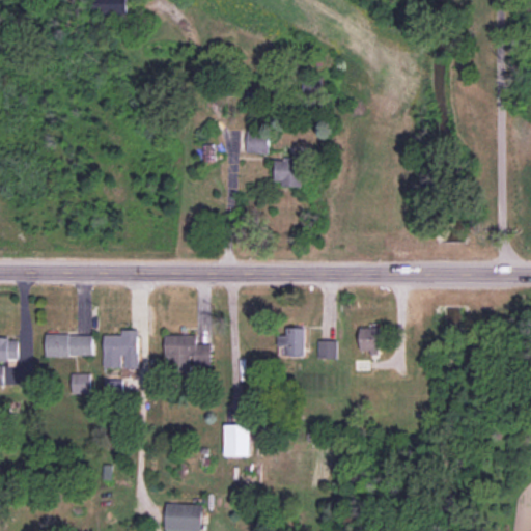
[(94,0),(94,19),(133,19),(133,0),(94,0)]
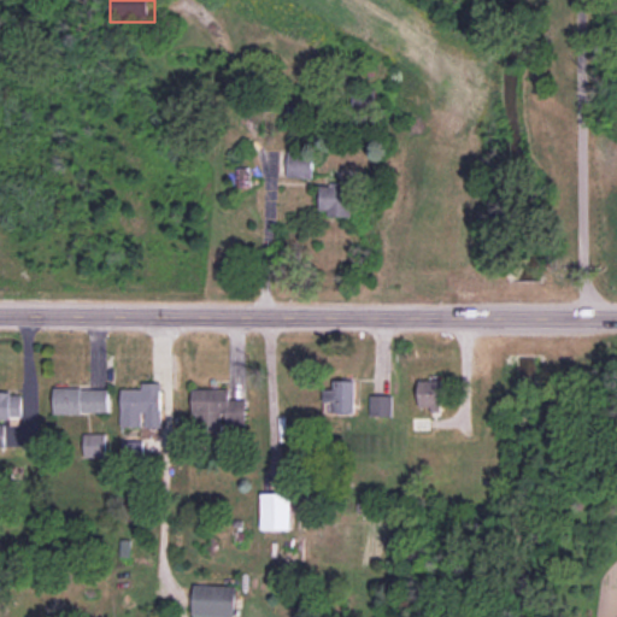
[(288,150),(287,175),(310,176),(311,151),(288,150)]
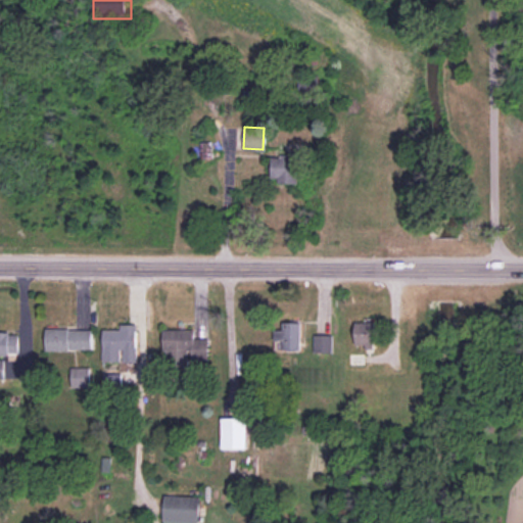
[(296,155),(296,183),(278,183),(278,176),(271,176),(272,157),(280,157),(280,155),(296,155)]
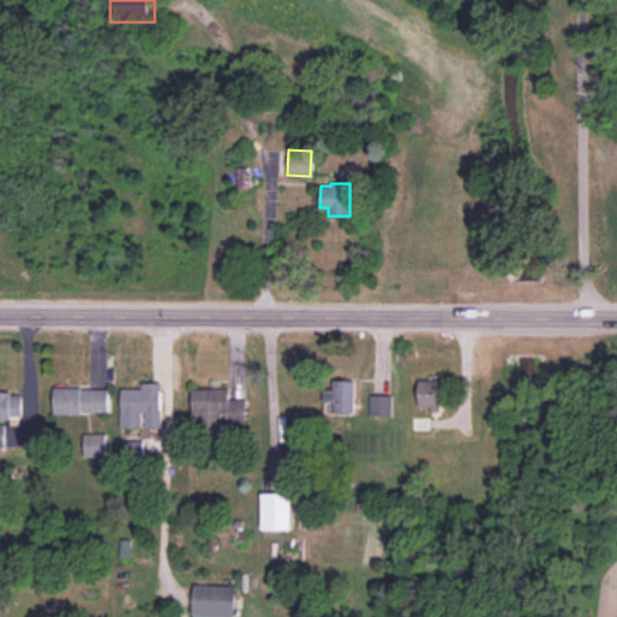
[(353,380),(353,411),(333,411),(333,400),(323,400),(323,386),(333,386),(333,380),(353,380)]
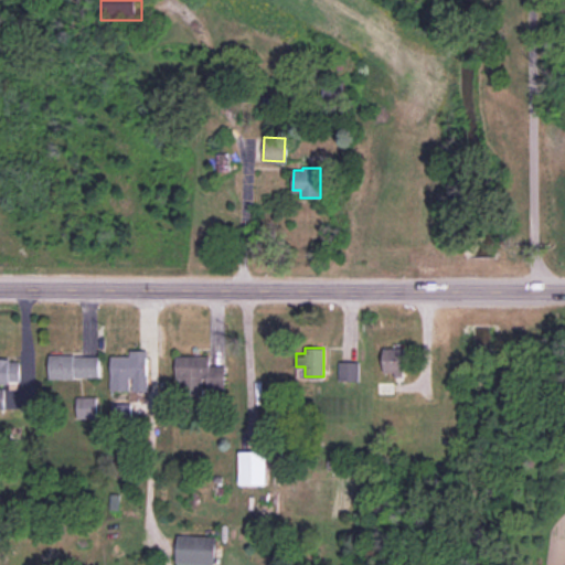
[(383,349),(383,371),(394,371),(394,375),(404,375),(403,348),(383,349)]
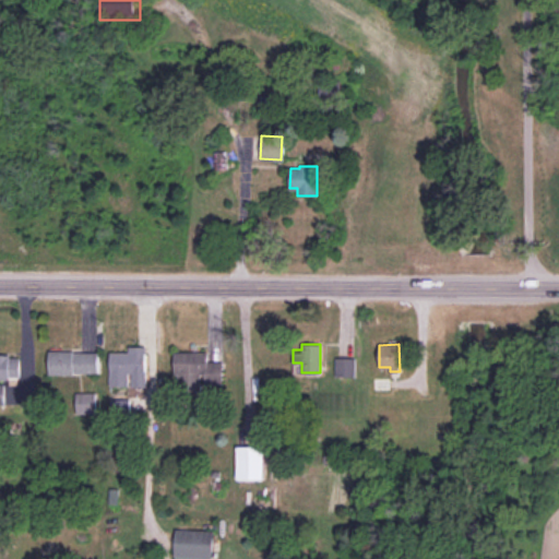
[(109,353),(109,385),(128,385),(128,372),(132,372),(132,385),(145,385),(145,371),(144,371),(144,347),(128,347),(128,353),(109,353)]
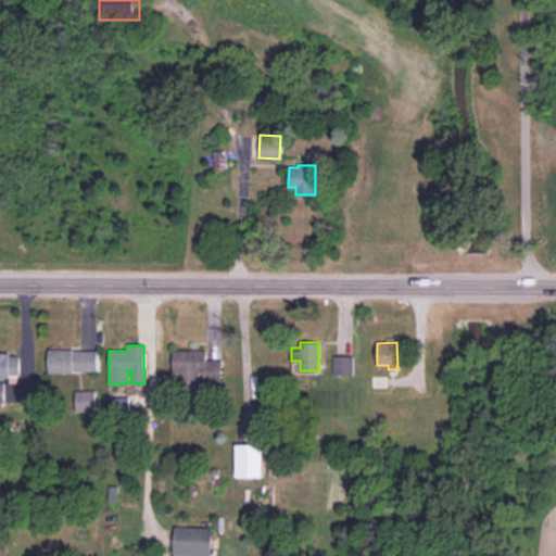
[(50,349),(50,371),(73,371),(73,370),(97,370),(97,351),(73,351),(73,349),(50,349)]
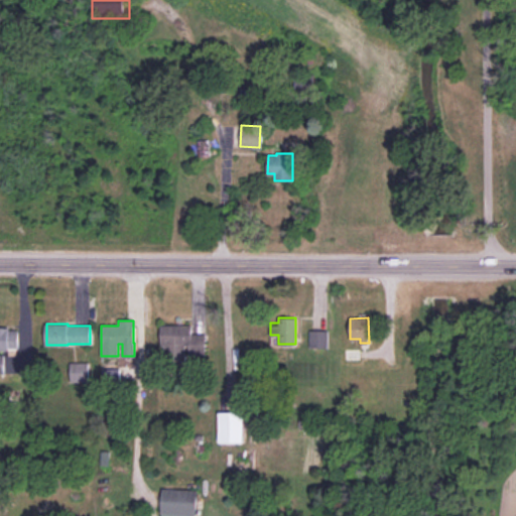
[(160,325),(160,345),(163,345),(163,361),(185,361),(185,355),(204,355),(204,334),(189,334),(189,325),(160,325)]
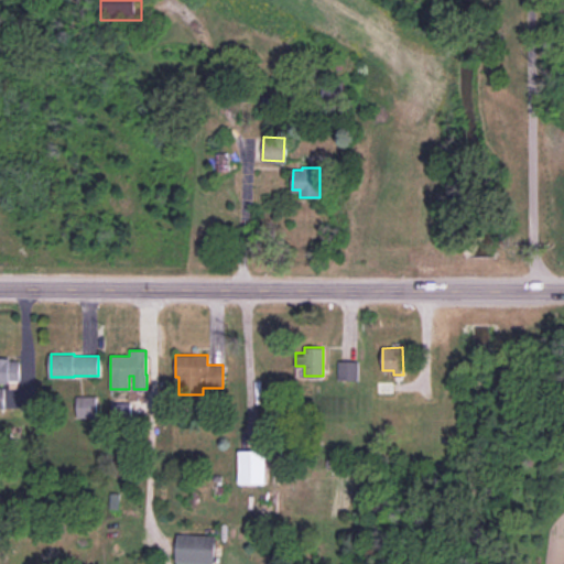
[(0,359),(19,359),(19,380),(8,380),(8,382),(0,382),(0,359)]
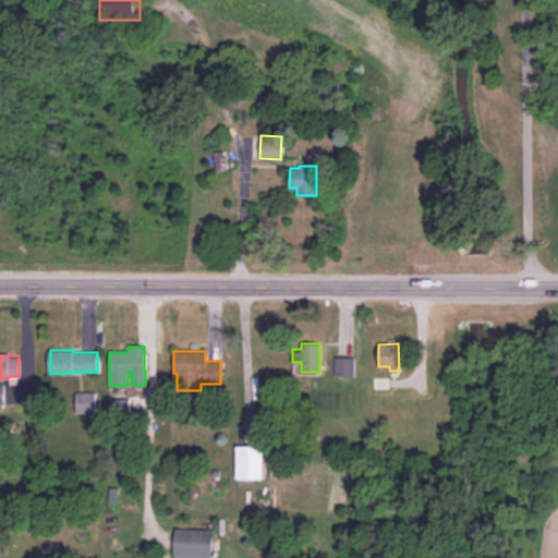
[(336,356),(335,374),(353,375),(353,358),(336,356)]
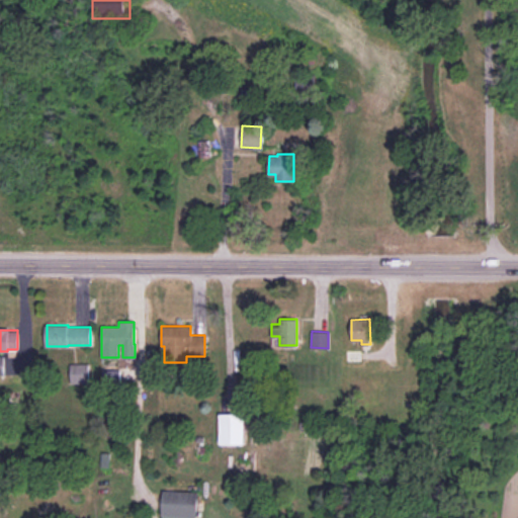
[(360,349),(360,360),(346,361),(346,350),(360,349)]
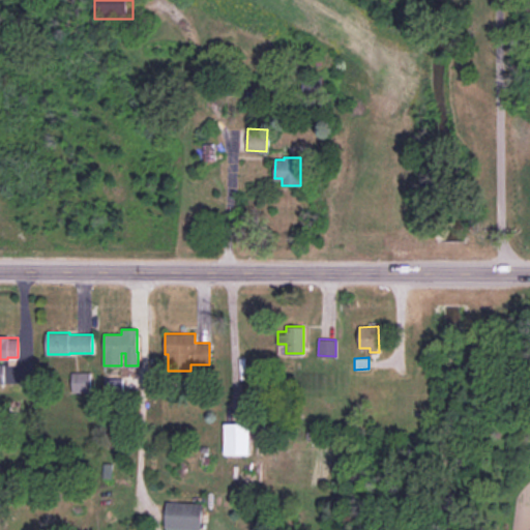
[(72,373),(72,391),(90,391),(90,372),(72,373)]
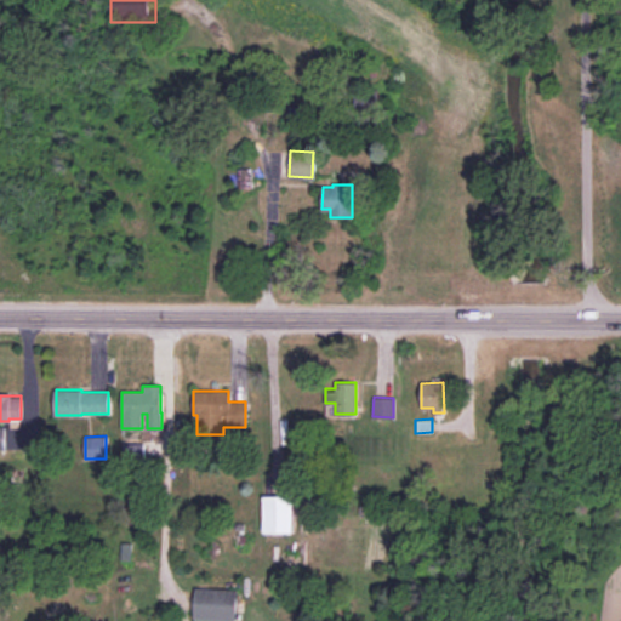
[(124,443),(124,461),(143,461),(143,443),(124,443)]
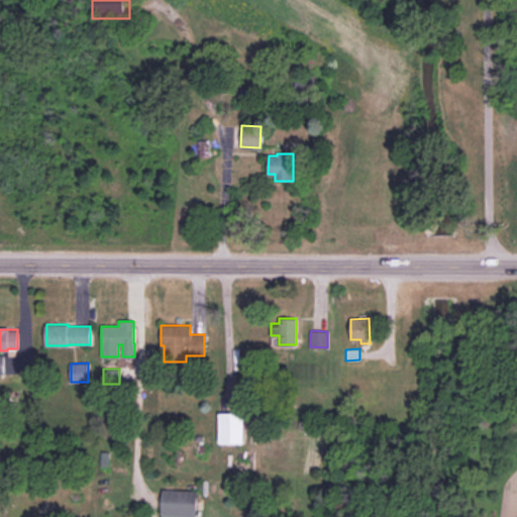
[(195,492),(194,516),(162,516),(163,490),(195,492)]
